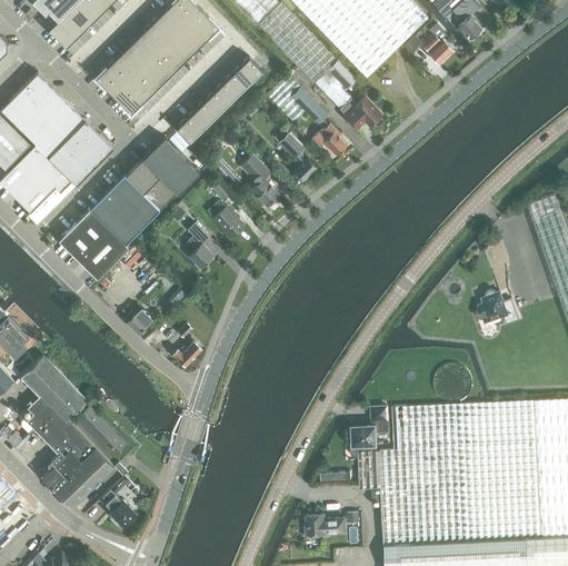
[(35,0),(32,2),(46,16),(49,13),(58,21),(79,0),(35,0)]
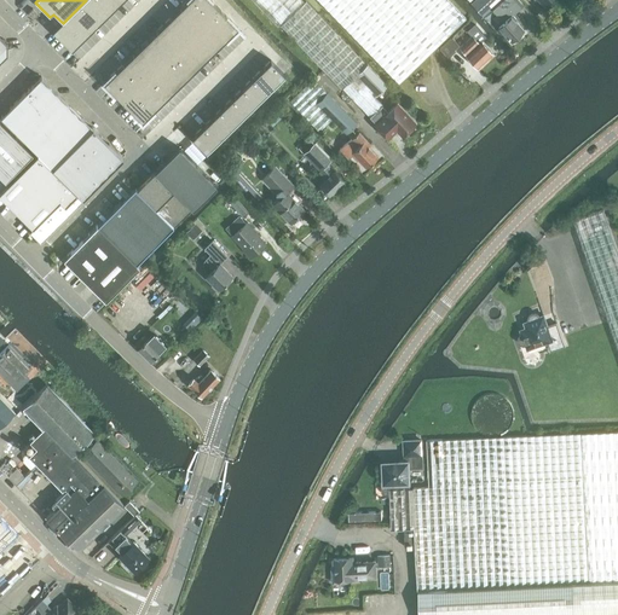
[(96,0),(87,0),(82,5),(100,24),(110,15),(96,0)]
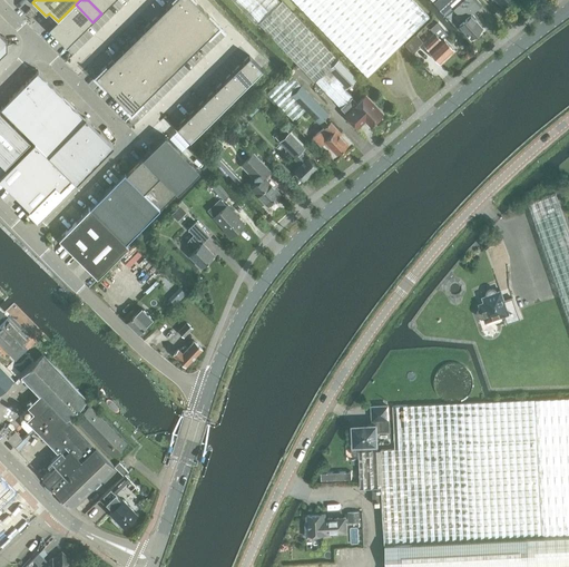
[(105,0),(88,0),(101,13),(110,5),(105,0)]
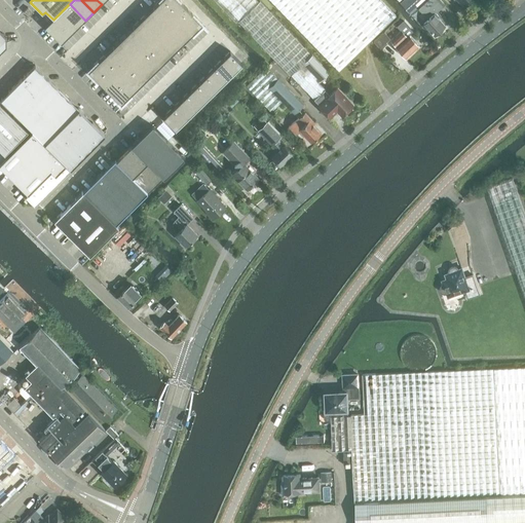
[(177,0),(162,0),(160,3),(177,20),(187,9),(177,0)]
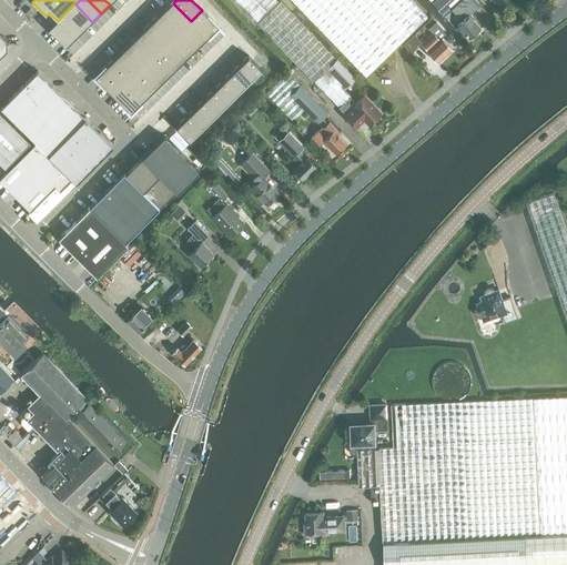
[(340,110),(340,109),(345,115),(356,129),(364,122),(370,128),(383,115),(365,97),(356,106),(351,99),(352,98),(345,91),(356,80),(337,61),(282,3),(281,4),(275,0),(230,0),(256,28),(259,26),(314,84),(315,84),(340,110)]
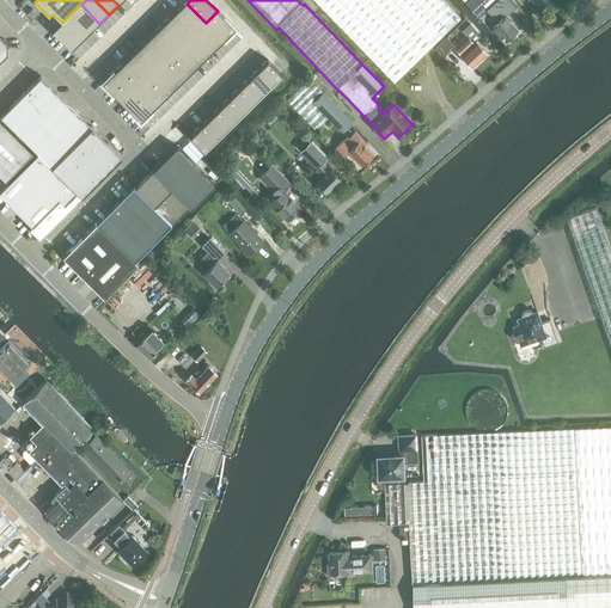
[(312,0),(396,85),(429,53),(377,0),(312,0)]
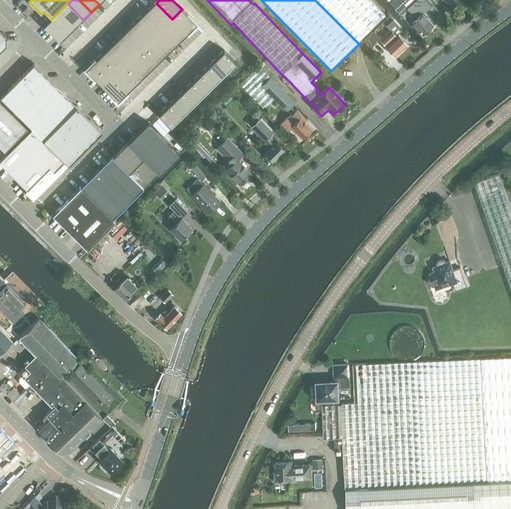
[(315,0),(359,44),(386,17),(369,0),(315,0)]
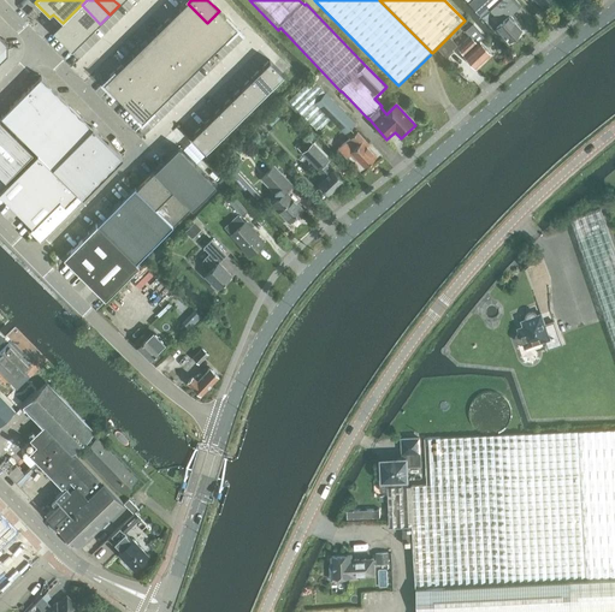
[(482,21),(483,19),(491,12),(502,24),(497,29),(510,45),(522,33),(514,23),(516,22),(512,17),(519,10),(521,7),(514,0),(475,0),(469,6),(482,21)]
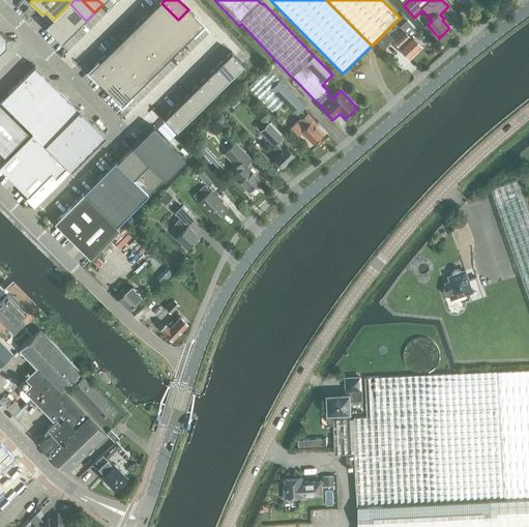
[(162,3),(151,12),(168,30),(178,20),(162,3)]
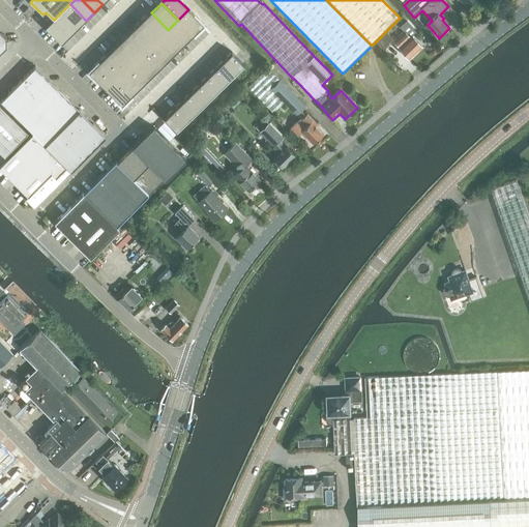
[(70,4),(62,12),(78,29),(86,21),(70,4)]
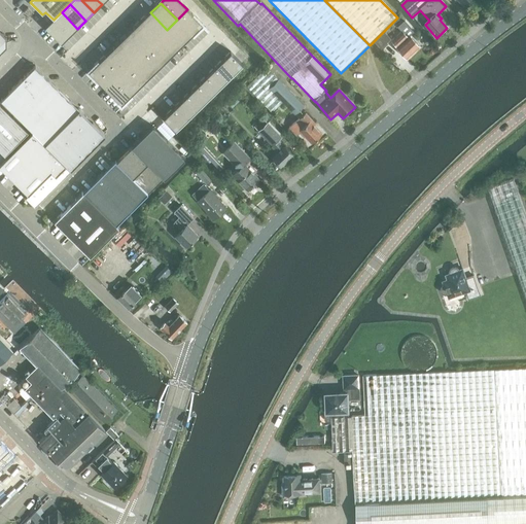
[(187,9),(177,20),(193,36),(203,26),(187,9)]
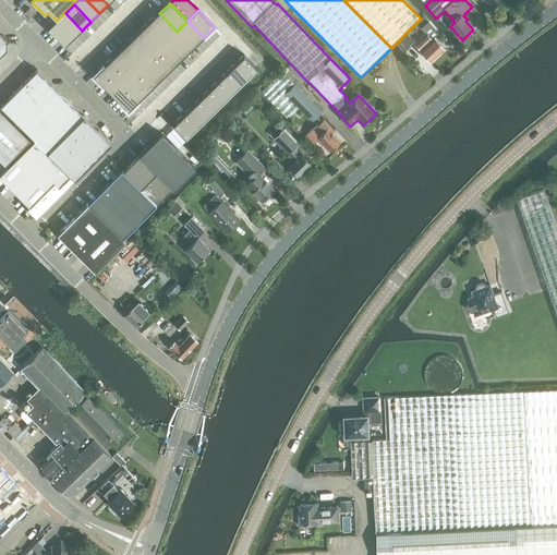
[(31,11),(26,15),(31,20),(35,15),(31,11)]
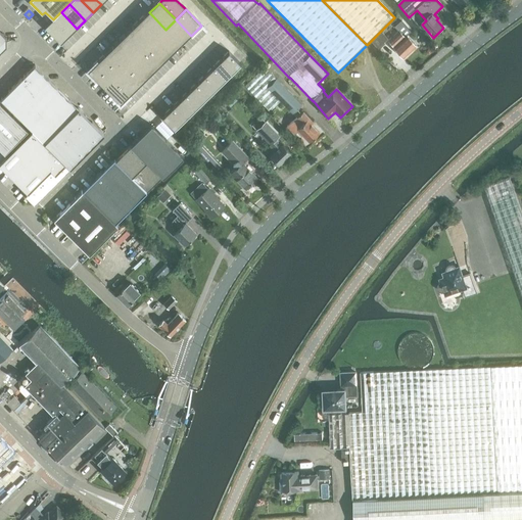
[(61,12),(53,20),(69,36),(77,29),(61,12)]
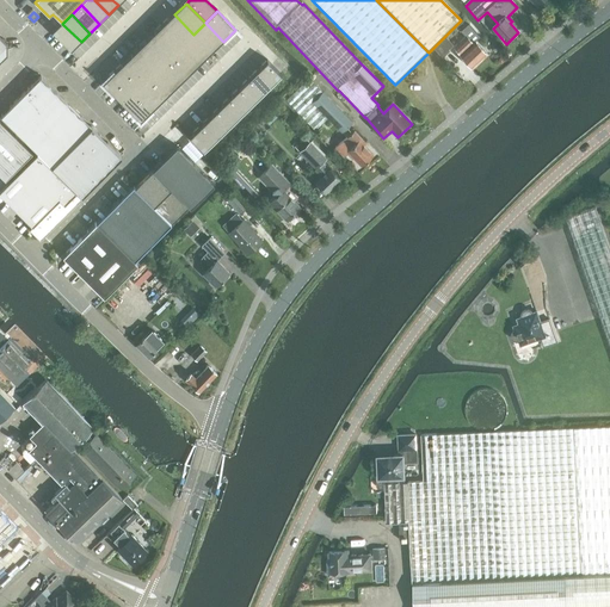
[(174,14),(162,26),(182,45),(193,35),(174,14)]
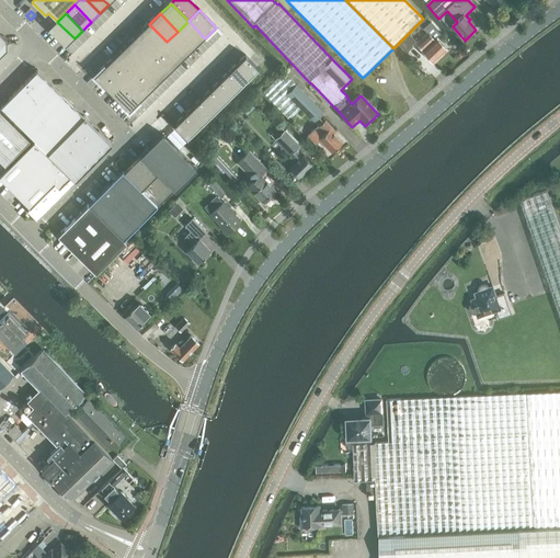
[(189,21),(178,32),(195,49),(205,38),(189,21)]
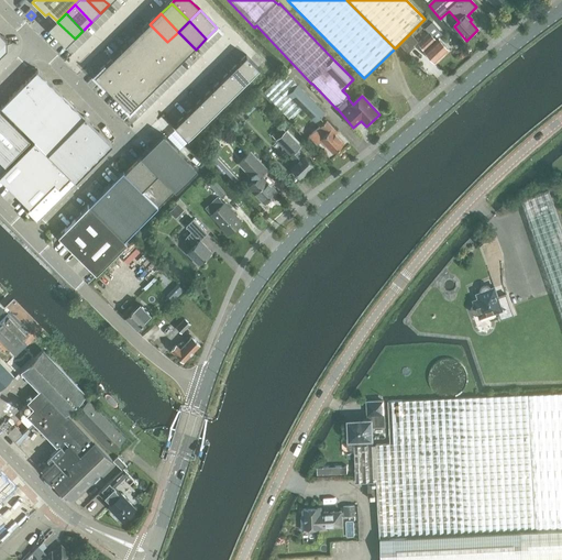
[(57,22),(48,31),(66,47),(75,39),(57,22)]
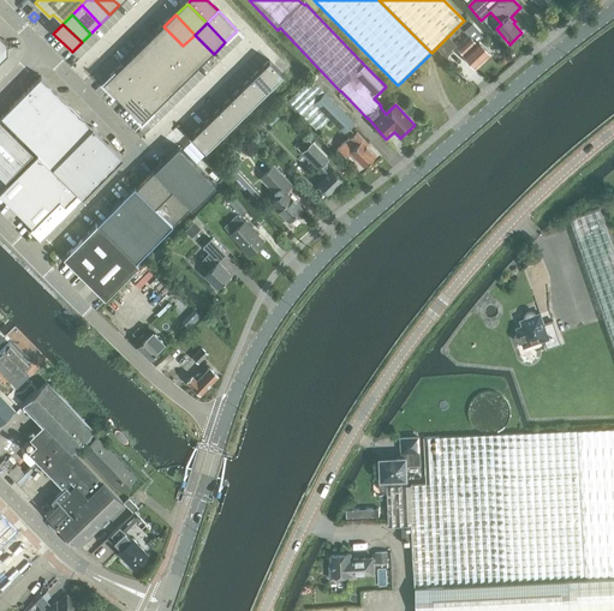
[(164,27),(151,39),(171,58),(183,46),(164,27)]
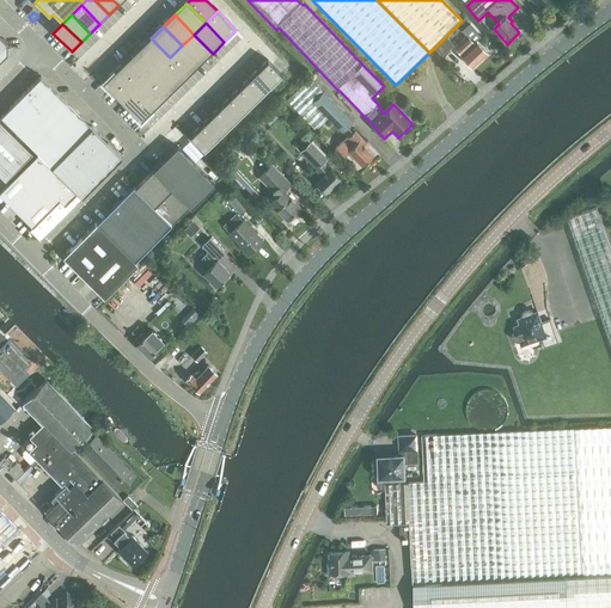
[(488,56),(477,43),(482,40),(472,30),(465,36),(468,38),(456,49),(474,69),(488,56)]
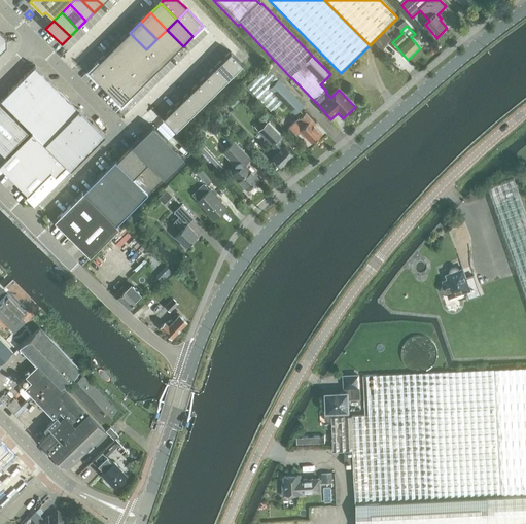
[(167,30),(156,39),(173,56),(183,46),(167,30)]
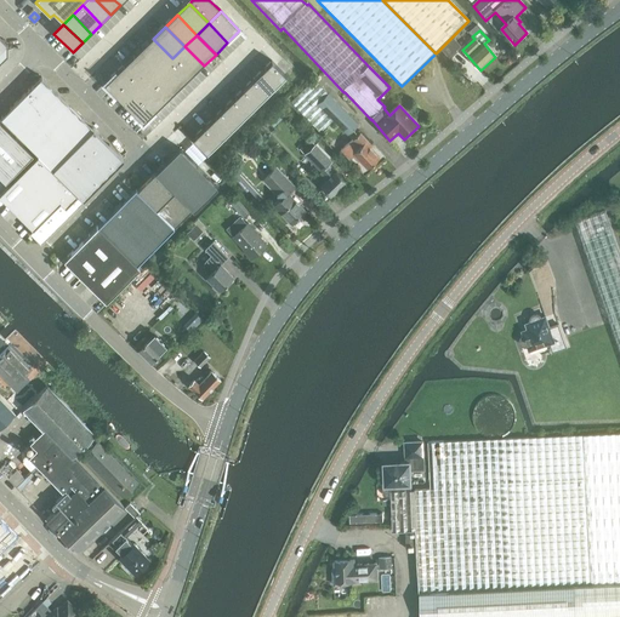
[(153,39),(141,51),(160,70),(172,58),(153,39)]
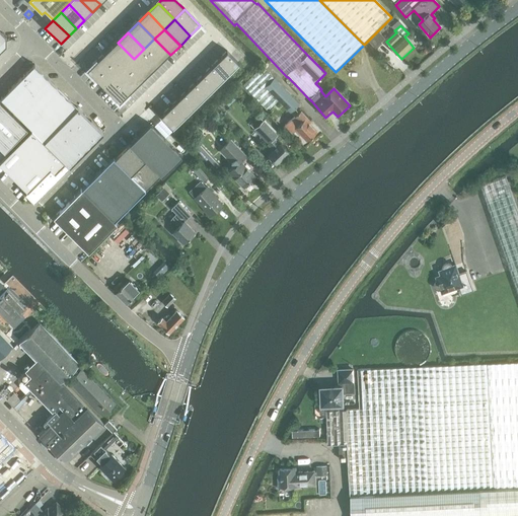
[(369,43),(375,50),(385,40),(380,33),(369,43)]
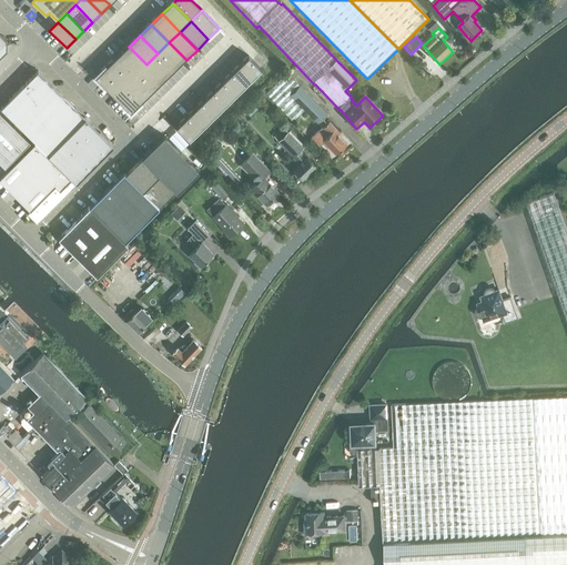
[(169,42),(158,53),(175,71),(186,60),(169,42)]
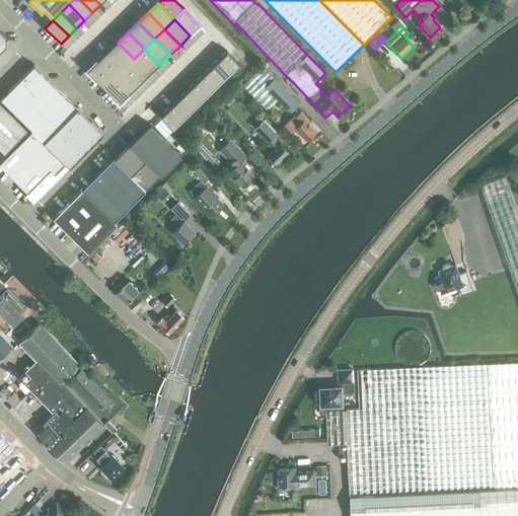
[(118,43),(107,52),(124,68),(134,59),(118,43)]
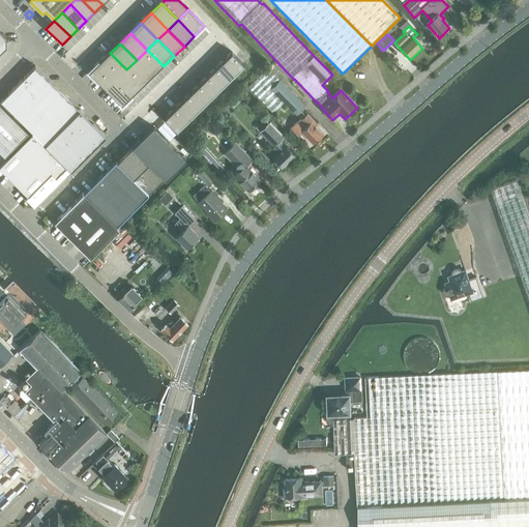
[(147,50),(137,60),(153,77),(164,66),(147,50)]
